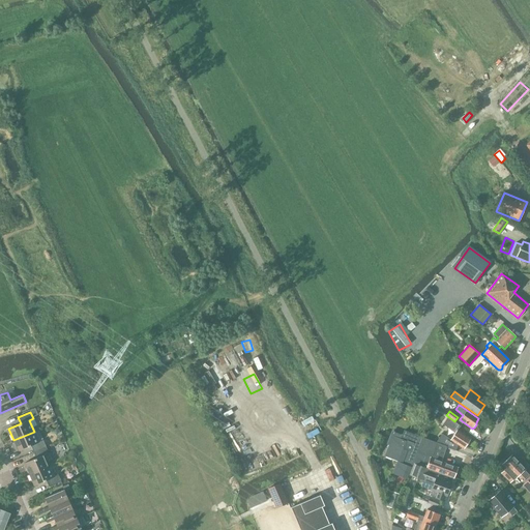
[(442,434),(436,443),(455,450),(458,445),(463,448),(470,438),(458,430),(460,425),(455,423),(447,417),(443,423),(451,429),(450,430),(454,433),(450,439),(442,434)]
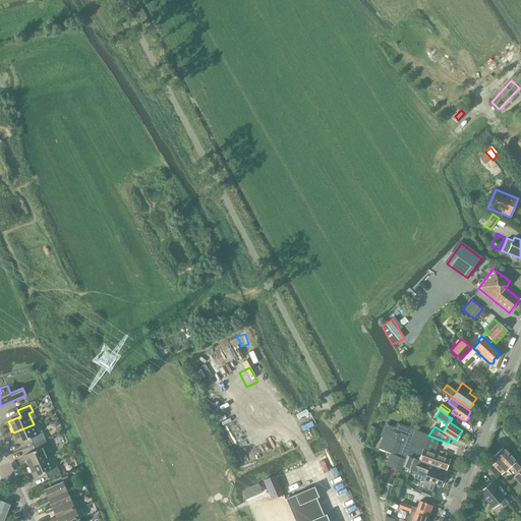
[(401,467),(406,455),(415,430),(397,423),(394,431),(384,428),(381,437),(383,438),(379,448),(391,453),(388,462),(401,467)]
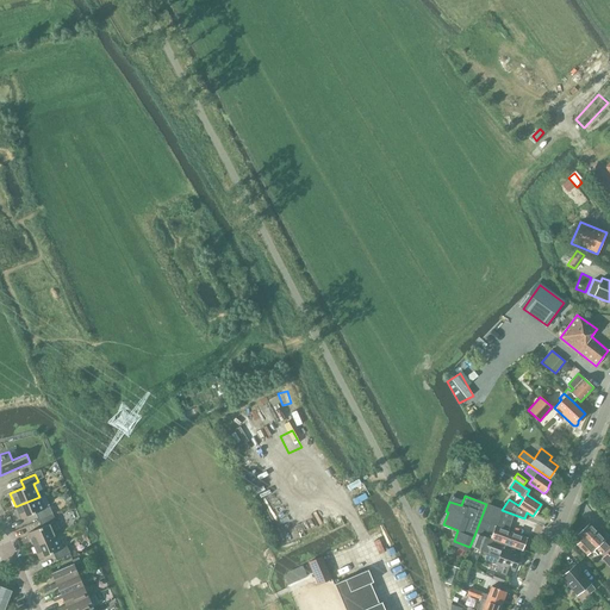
[(36,514),(38,521),(53,515),(49,506),(44,509),(39,497),(16,506),(22,520),(36,514)]
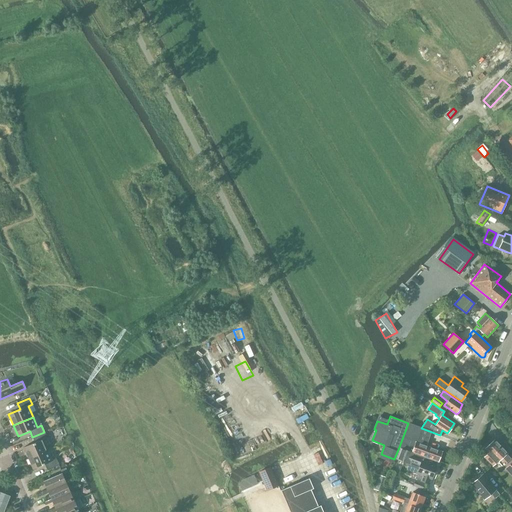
[(399,447),(400,447),(437,462),(437,461),(438,461),(441,452),(416,442),(421,428),(408,423),(399,447)]
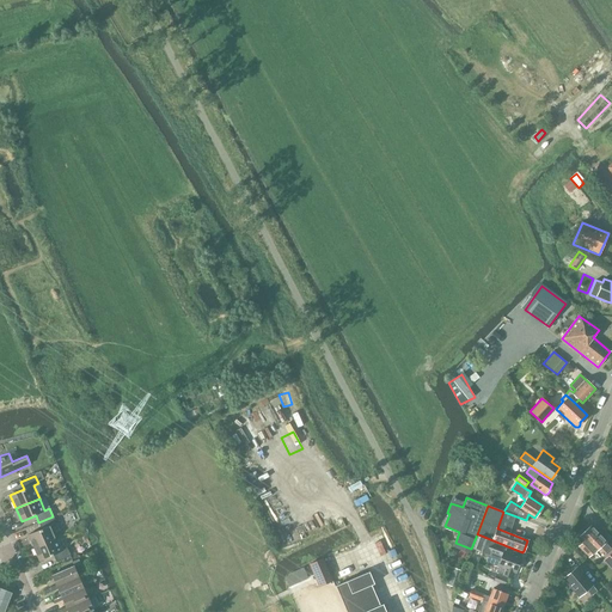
[(28,534),(34,549),(56,538),(51,526),(56,524),(53,516),(38,522),(42,528),(28,534)]
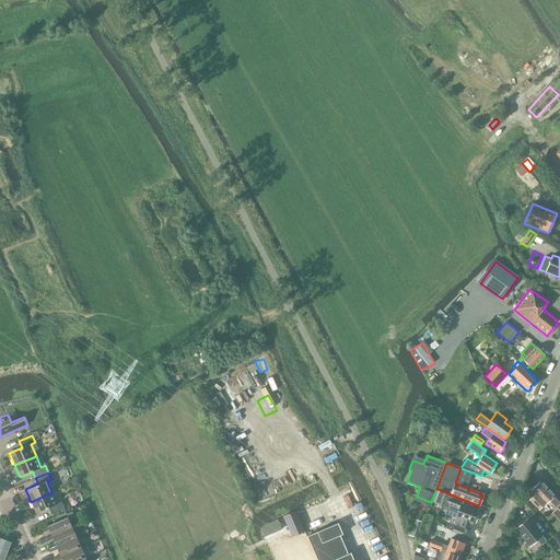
[(12,488),(15,494),(35,485),(32,478),(12,488)]
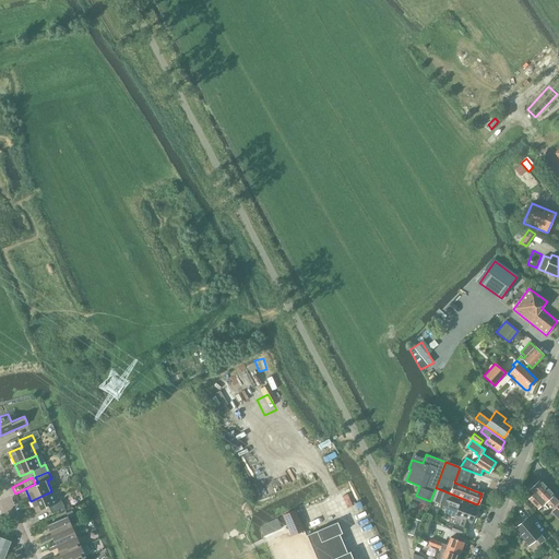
[(558,500),(554,495),(539,479),(528,490),(533,495),(530,498),(530,501),(536,508),(539,508),(543,504),(549,499),(555,506),(558,500)]
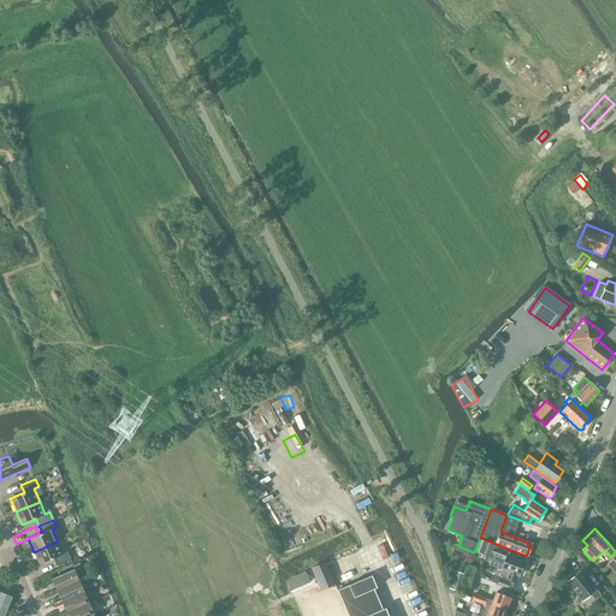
[(526,556),(481,538),(477,552),(492,558),(493,556),(505,560),(502,569),(507,572),(507,573),(508,573),(505,578),(516,582),(525,561),(525,560),(526,556)]
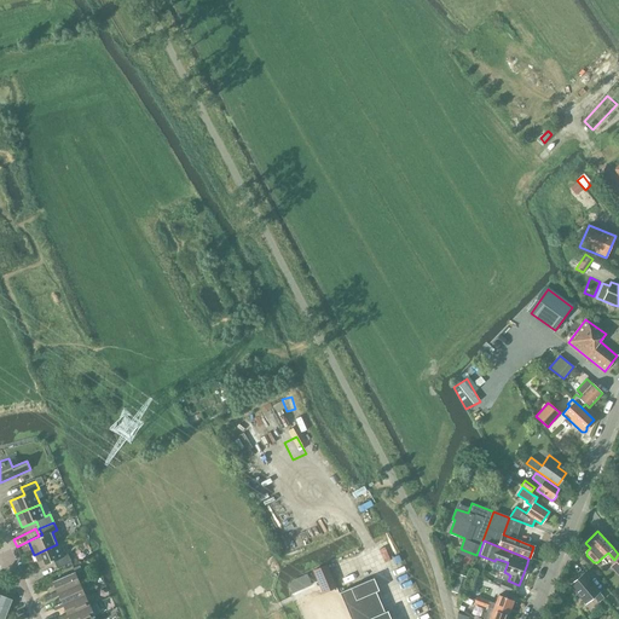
[(57,544),(34,555),(40,567),(53,561),(57,568),(71,562),(68,555),(63,557),(57,544)]
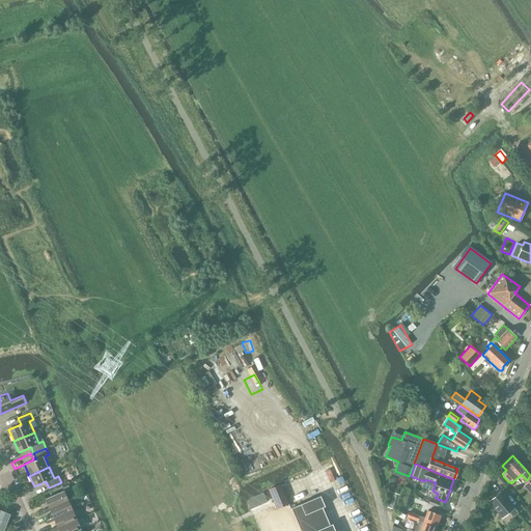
[(269,490),(277,508),(288,504),(280,484),(269,490)]
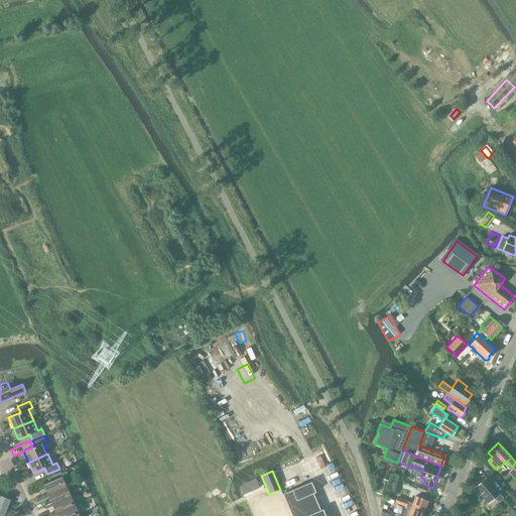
[(44,487),(47,493),(48,495),(67,487),(62,477),(44,485),(43,484),(35,487),(37,491),(44,487)]
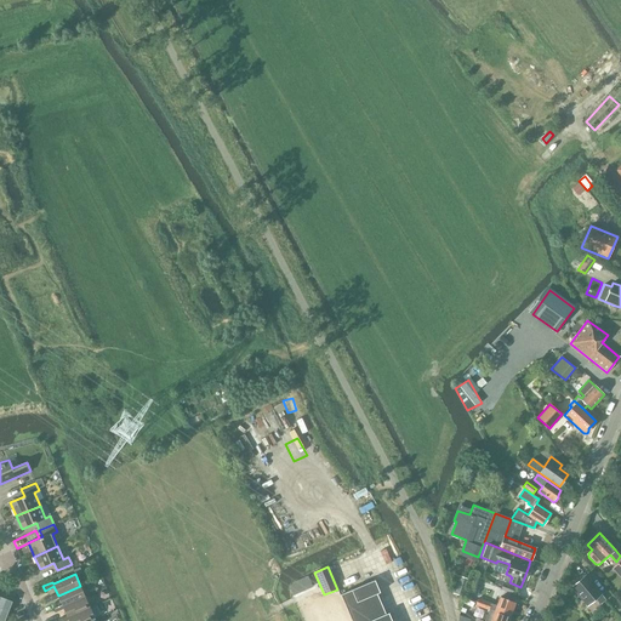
[(459,575),(453,591),(463,594),(468,579),(459,575)]
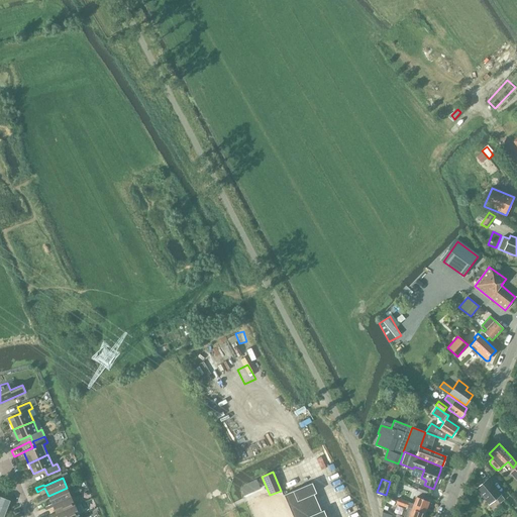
[(476,489),(489,504),(496,498),(500,503),(504,499),(500,495),(500,494),(488,479),(476,489)]
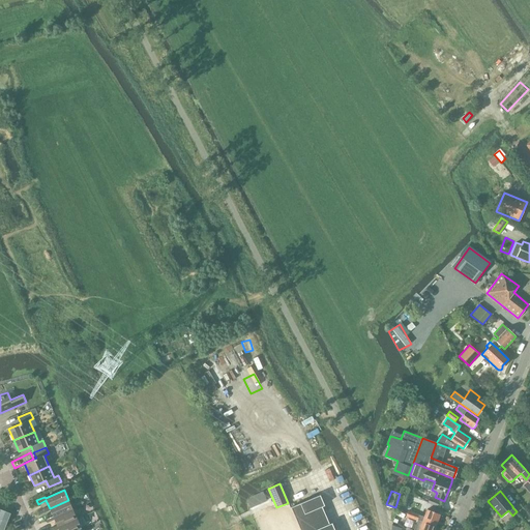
[(290,507),(299,529),(334,529),(334,526),(332,526),(331,523),(329,524),(321,507),(324,505),(323,502),(324,502),(320,496),(320,495),(290,507)]
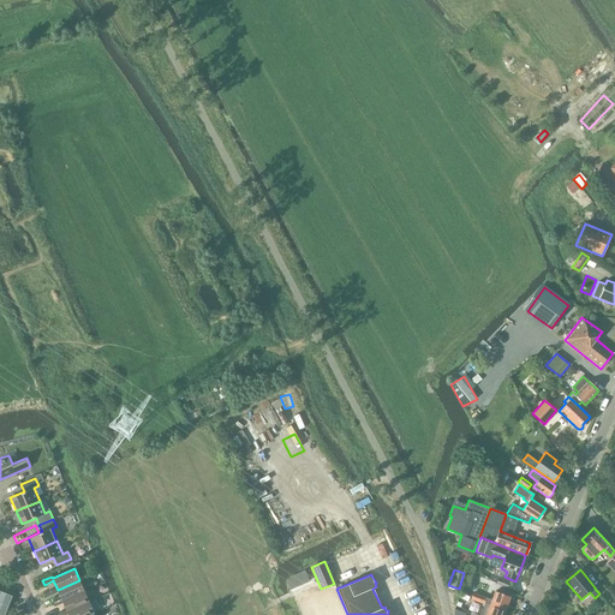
[(58,592),(61,598),(63,601),(84,591),(79,580),(58,590),(57,587),(47,591),(49,596),(58,592)]
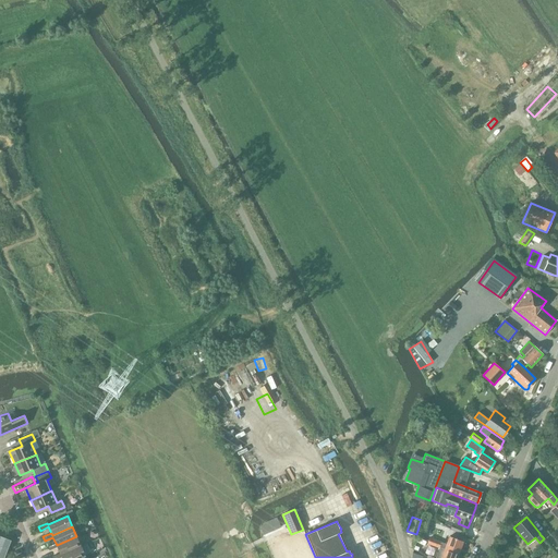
[(0,536),(0,557),(3,557),(11,541),(0,536)]
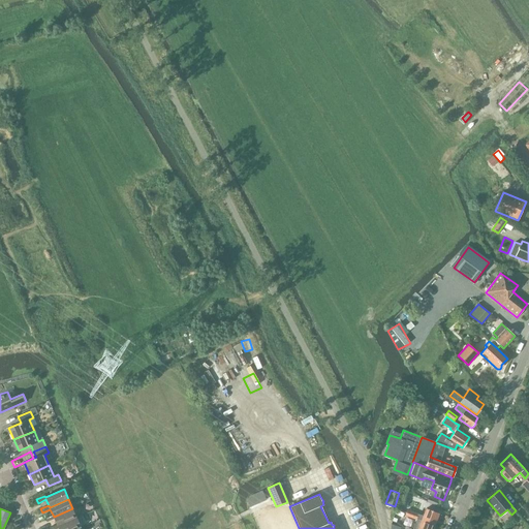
[(54,519),(57,525),(58,526),(76,518),(72,508),(54,517),(53,515),(44,519),(47,522),(54,519)]
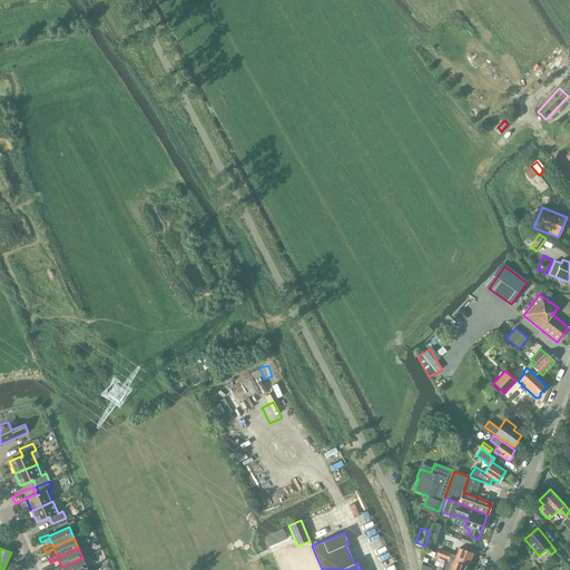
[(451,554),(449,559),(468,566),(473,553),(459,548),(457,556),(451,554)]
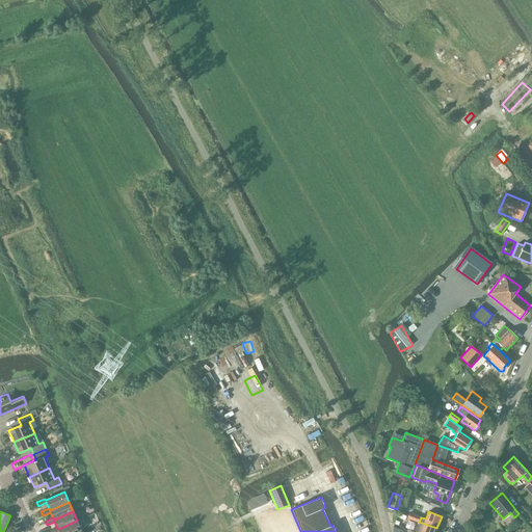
[(78,531),(81,531),(77,521),(58,529),(57,528),(50,531),(56,531),(58,531),(78,531)]
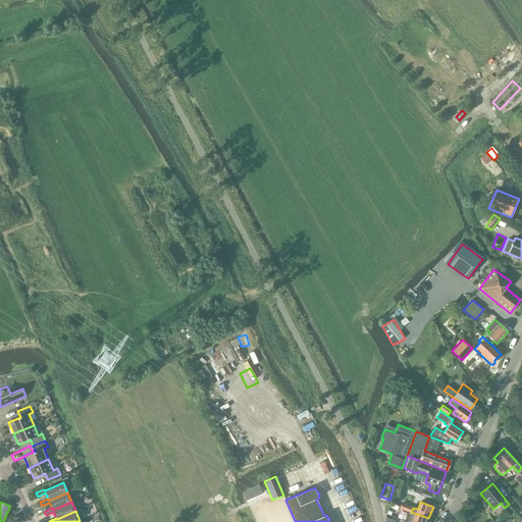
[(407,521),(426,521),(428,518),(411,512),(411,513),(409,517),(407,521)]
